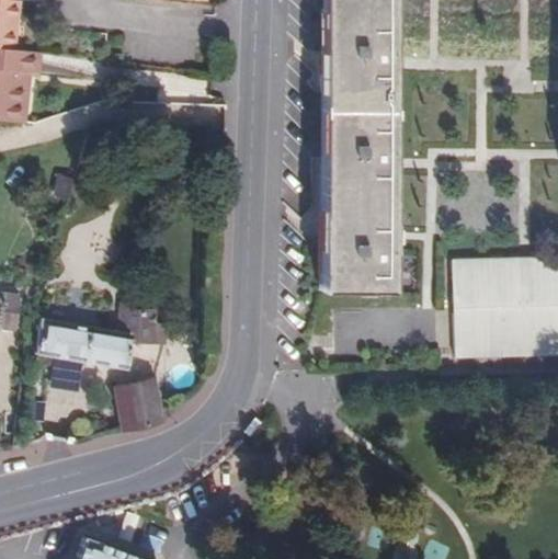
[(0,0),(0,46),(11,48),(18,0),(0,0)]
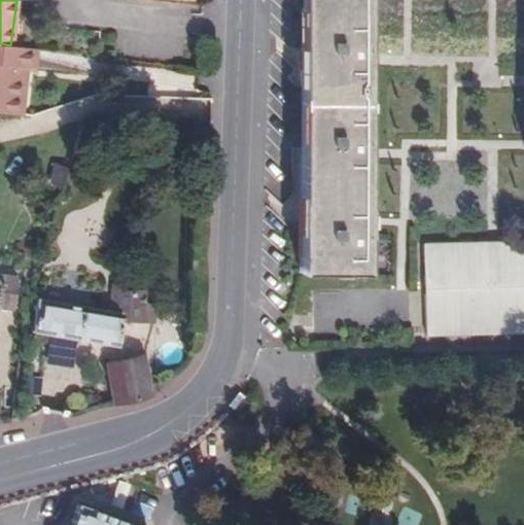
[(305,0),(305,271),(365,271),(367,0),(305,0)]
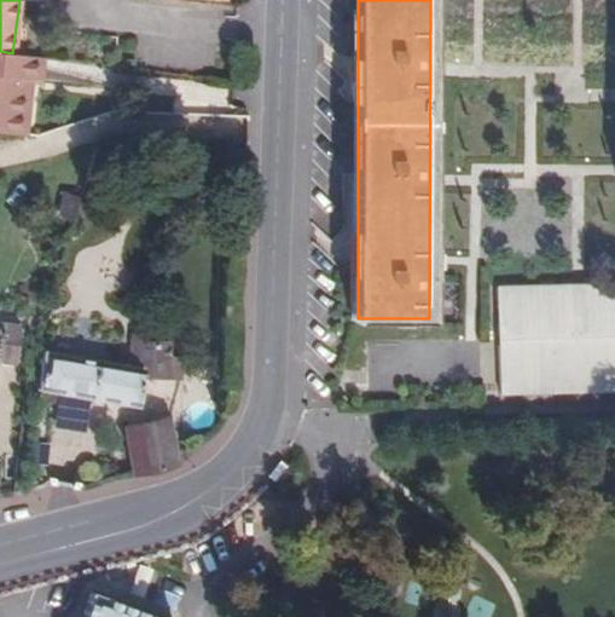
[(0,131),(30,134),(35,82),(45,84),(47,57),(12,53),(0,51),(0,131)]
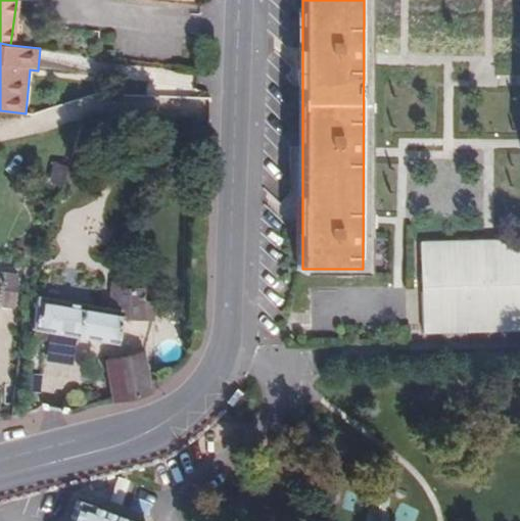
[(111,123),(95,123),(95,141),(110,141),(111,123)]
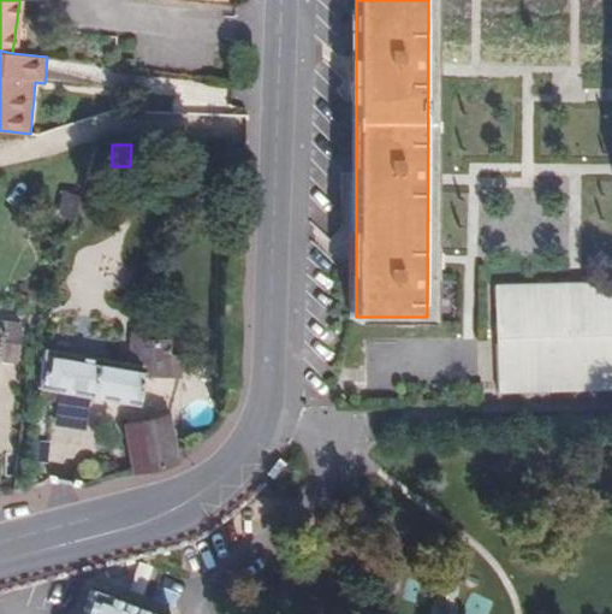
[(611,287),(497,288),(499,394),(611,393),(611,287)]
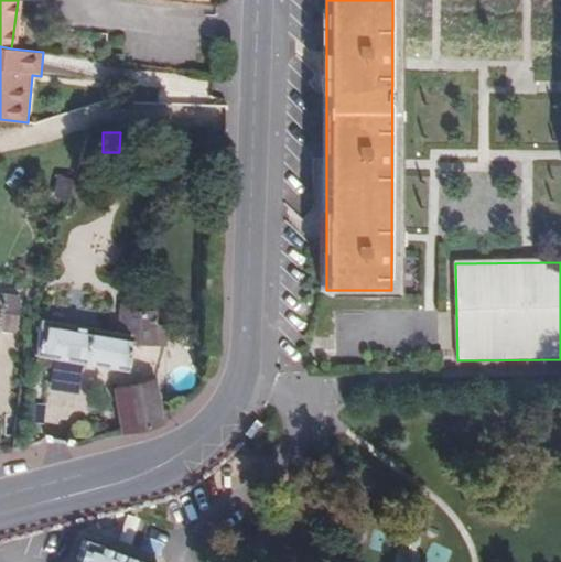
[(0,331),(17,333),(22,298),(0,293),(0,331)]
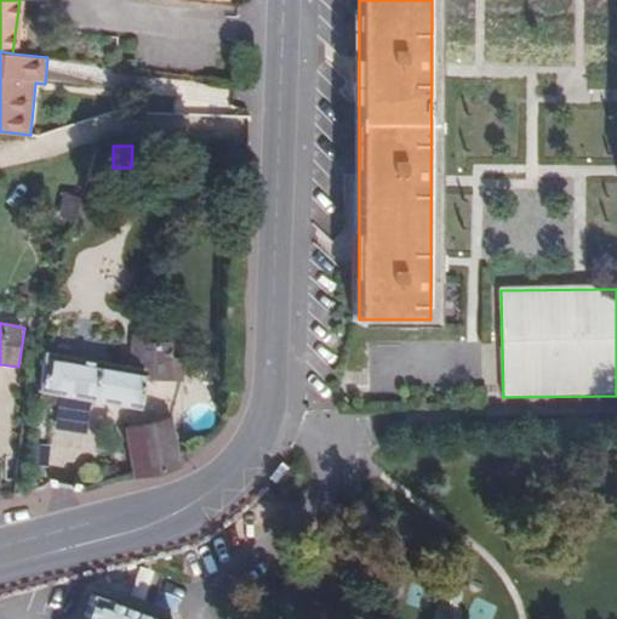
[(39,395),(140,409),(142,378),(184,384),(183,361),(176,361),(176,342),(132,340),(132,365),(45,352),(39,395)]
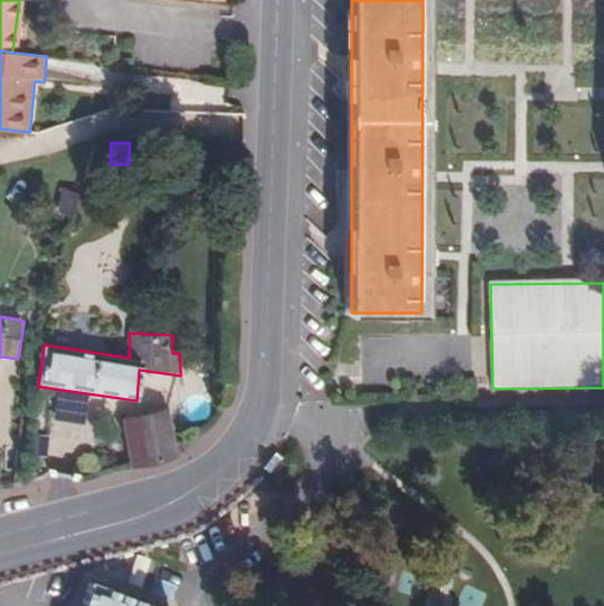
[(126,421),(137,464),(177,453),(175,441),(166,408),(126,421)]
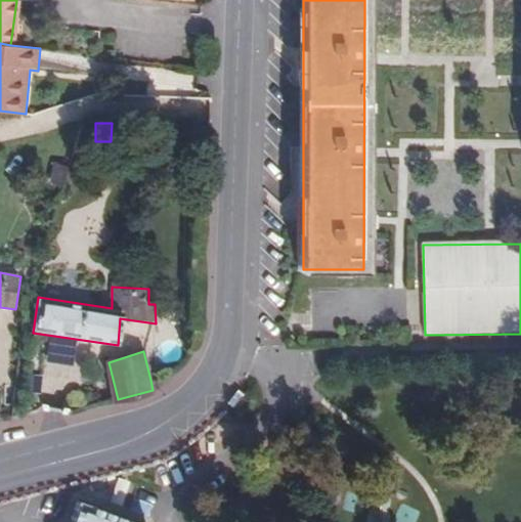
[(142,521),(76,497),(66,521),(142,521)]
